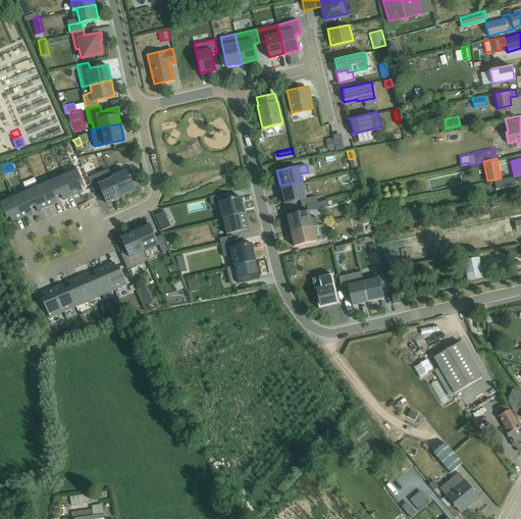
[(62,171),(72,194),(83,190),(80,185),(83,183),(74,165),(62,171)]
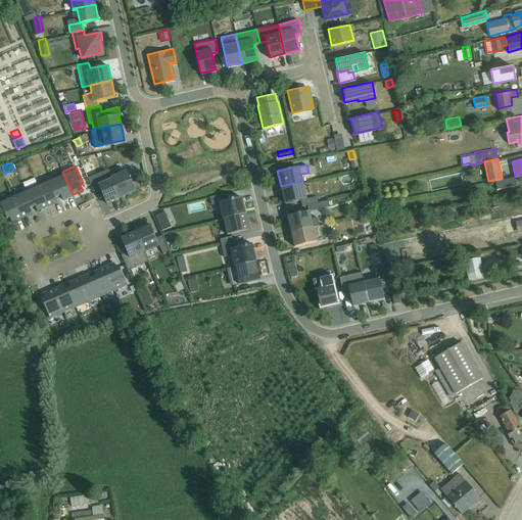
[(108,168),(88,177),(93,190),(99,187),(106,202),(120,196),(111,175),(108,168)]
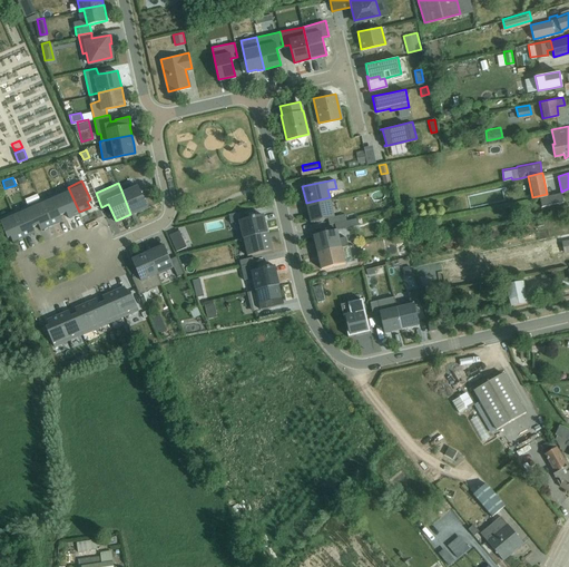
[(135,187),(135,185),(121,191),(130,214),(147,206),(138,186),(135,187)]
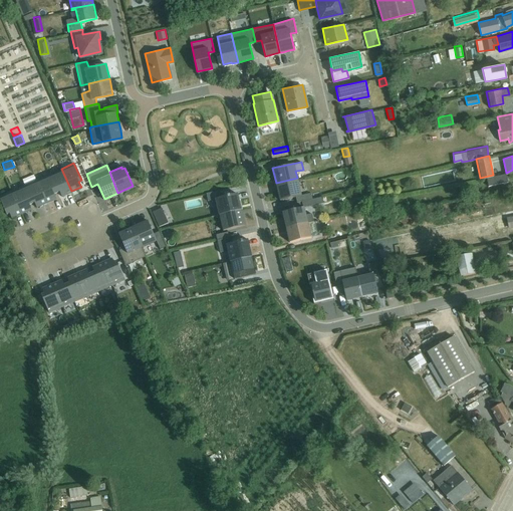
[(7,174),(10,181),(22,176),(19,169),(7,174)]
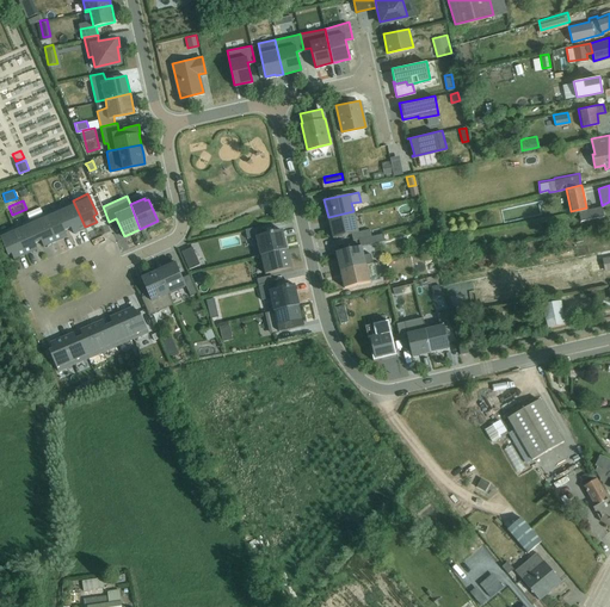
[(59,206),(67,227),(71,225),(73,231),(85,227),(73,200),(59,206)]
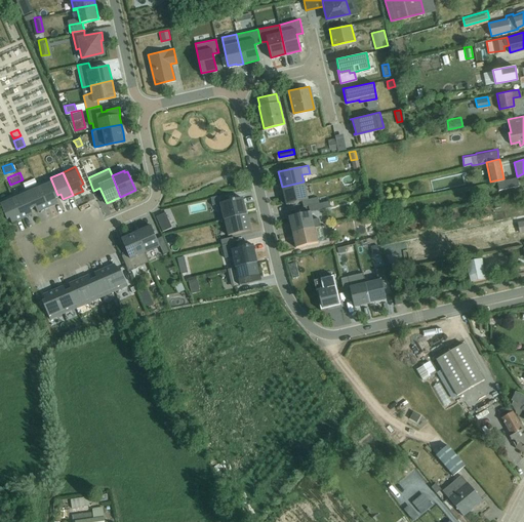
[(37,184),(47,206),(57,202),(54,196),(57,195),(50,177),(37,184)]
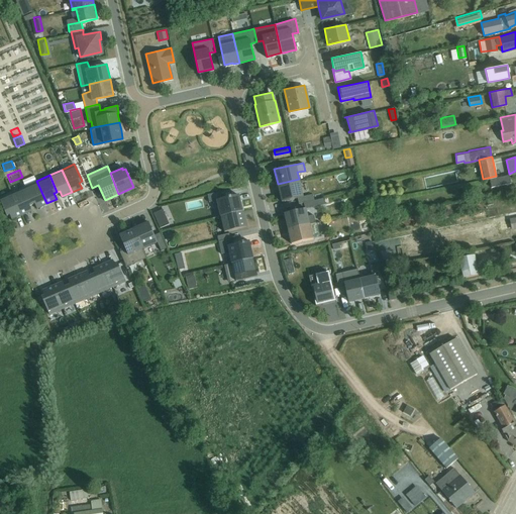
[(299,179),(278,184),(281,200),(296,196),(302,194),(299,179)]
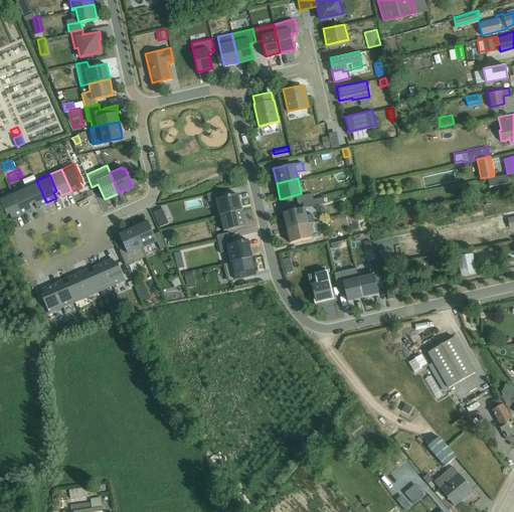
[(23,185),(31,202),(34,201),(36,206),(46,202),(36,180),(23,185)]
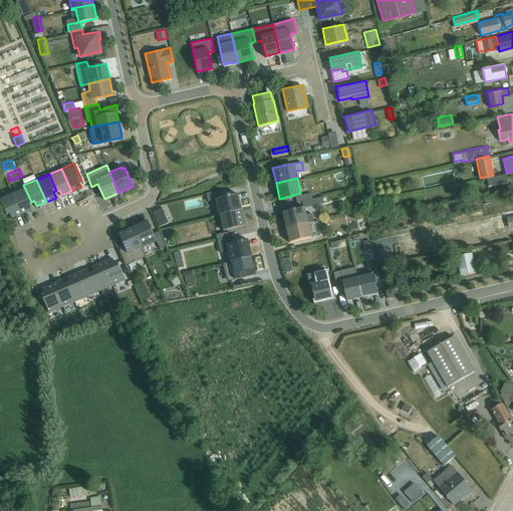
[(11,190),(21,213),(31,208),(29,203),(31,202),(23,185),(11,190)]
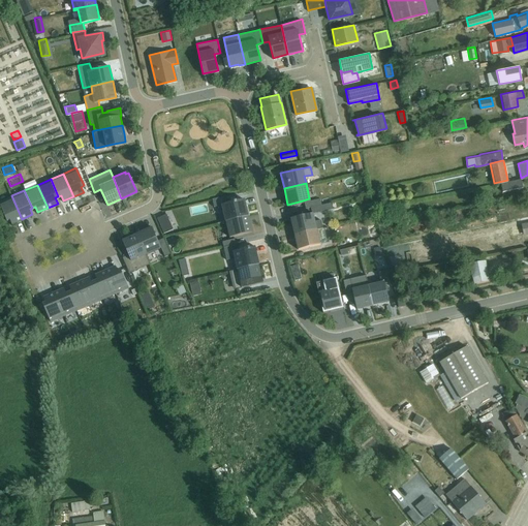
[(213,206),(221,204),(221,203),(227,202),(225,194),(212,197),(212,198),(213,206)]
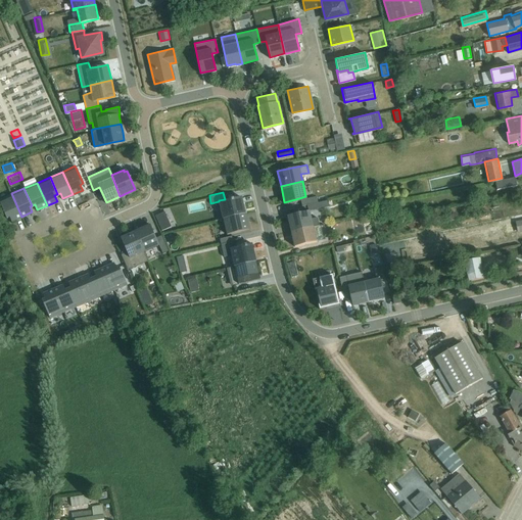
[(21,217),(11,193),(0,198),(0,202),(6,217),(9,216),(11,221),(21,217)]
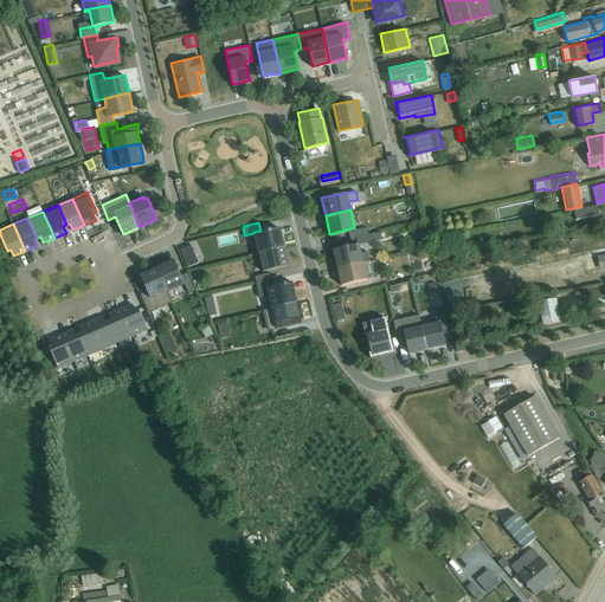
[(253,252),(258,251),(283,246),(280,226),(261,231),(253,232),(253,233),(256,240),(251,241),(253,252)]
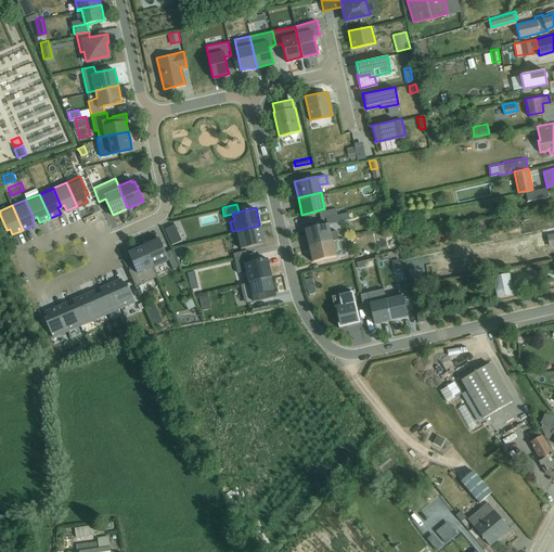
[(324,208),(318,210),(320,217),(337,214),(335,207),(325,209),(324,208)]
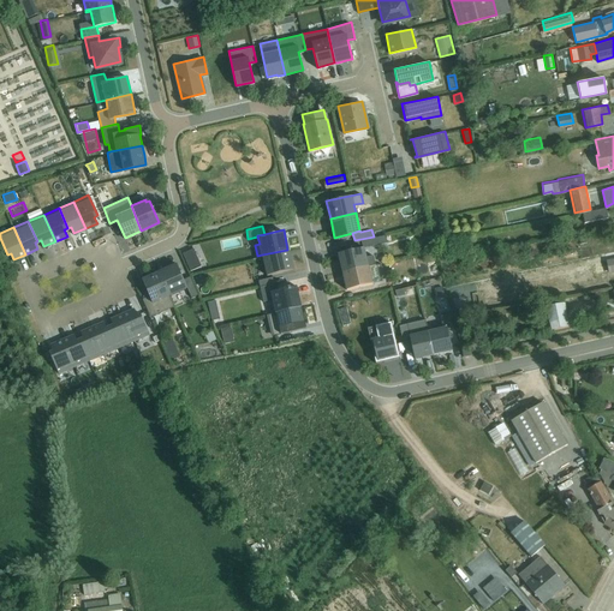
[(363,246),(338,252),(341,270),(368,265),(375,263),(374,259),(373,253),(367,256),(364,246),(387,241),(385,234),(362,240),(363,246)]
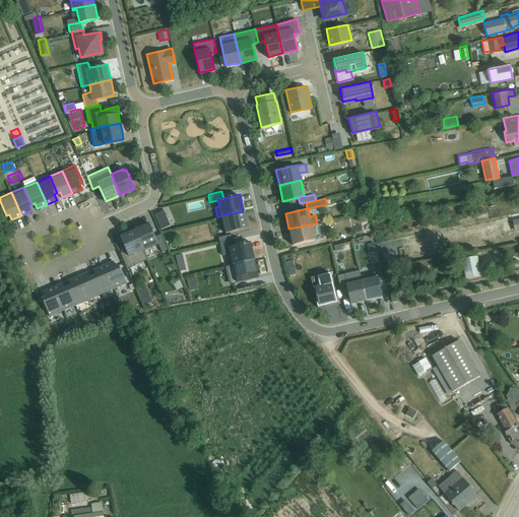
[(243,211),(221,215),(225,232),(247,227),(243,211)]
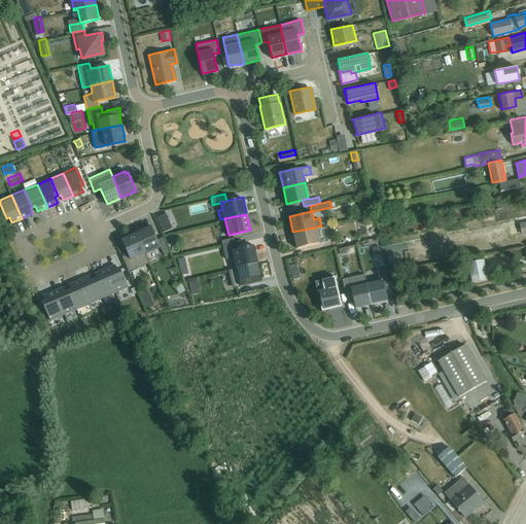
[(170,228),(167,220),(161,222),(165,231),(170,228)]
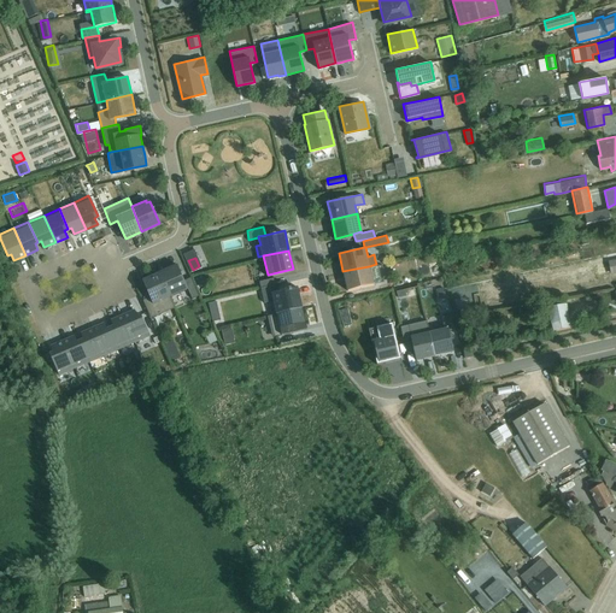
[(158,271),(169,295),(187,287),(176,263),(158,271)]
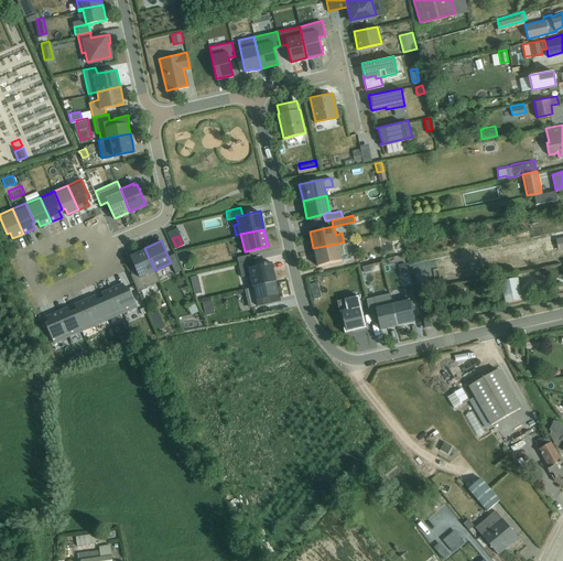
[(337,244),(313,248),(317,265),(340,259),(337,244)]
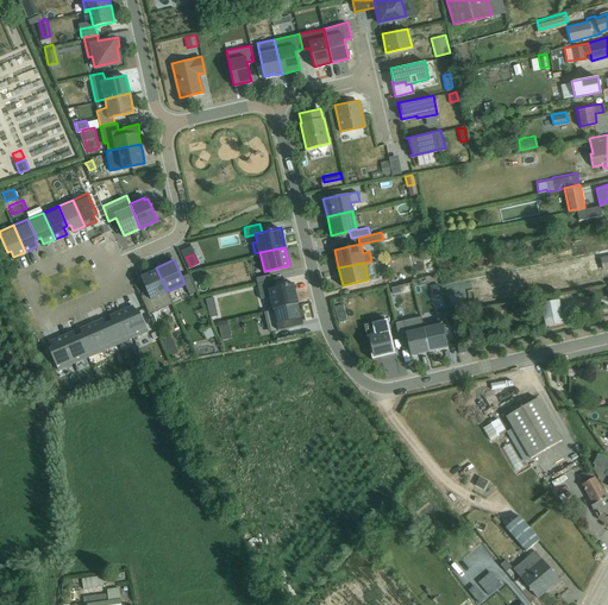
[(167,291),(156,268),(139,275),(148,291),(143,294),(150,309),(170,300),(167,291)]
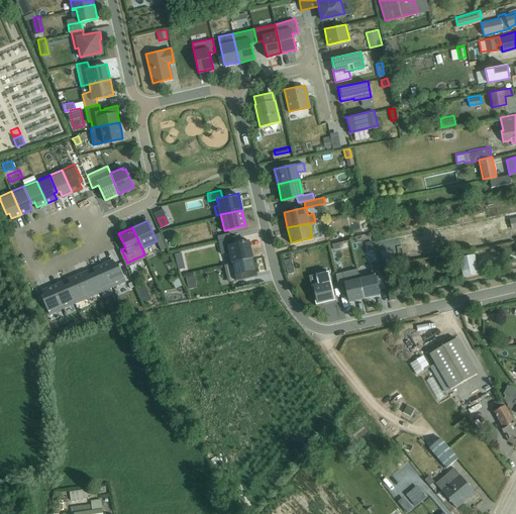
[(218,240),(232,237),(230,232),(217,235),(218,240)]
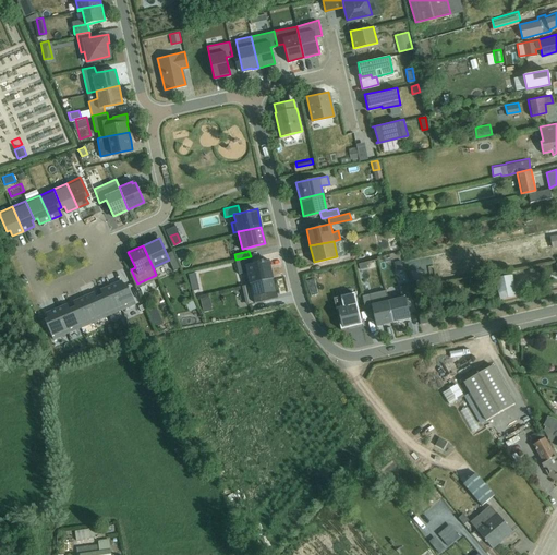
[(251,256),(235,260),(238,273),(246,270),(250,282),(273,277),(273,276),(271,276),(269,269),(270,268),(268,258),(252,262),(251,256)]
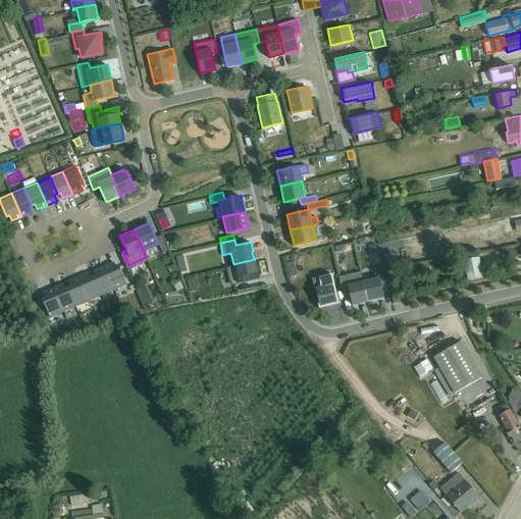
[(504,254),(511,249),(507,245),(501,250),(504,254)]
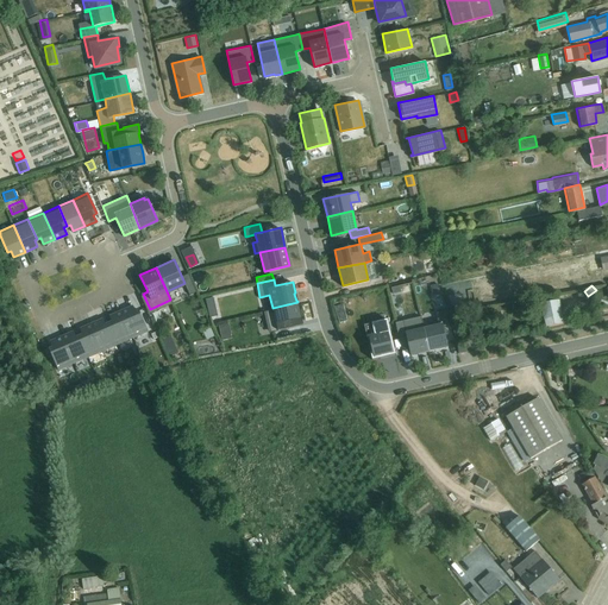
[(539,302),(544,326),(563,321),(558,297),(539,302)]
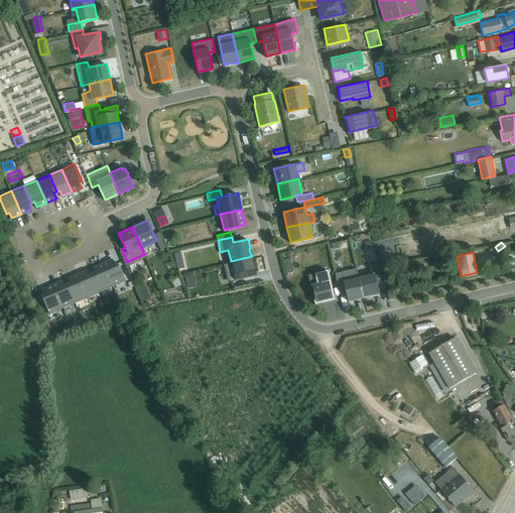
[(252,256),(231,261),(235,278),(254,274),(254,271),(256,271),(252,256)]
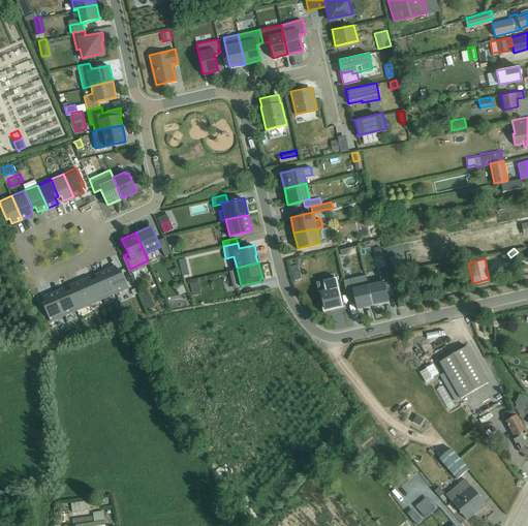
[(104,269),(115,292),(128,286),(120,268),(117,270),(115,264),(104,269)]
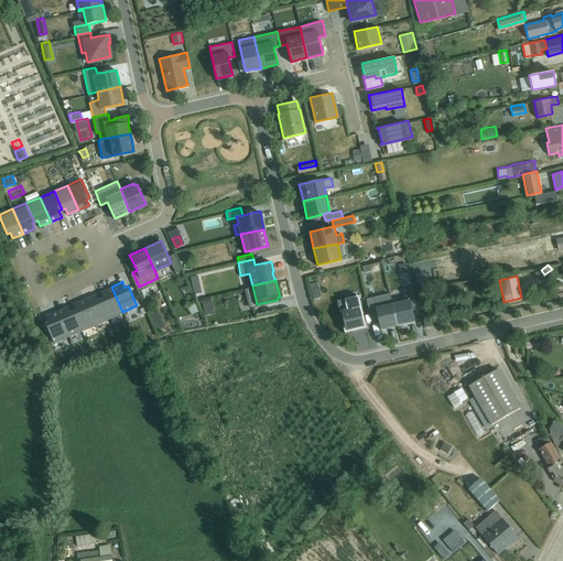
[(257,304),(252,286),(244,288),(248,306),(257,304)]
